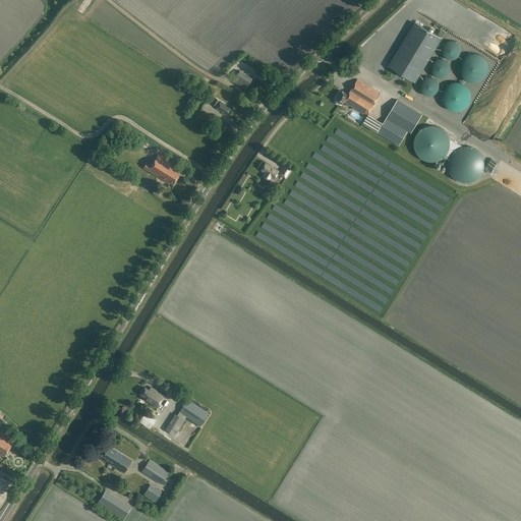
[(82,0),(80,4),(77,1),(74,5),(78,7),(76,10),(81,14),(92,0),(82,0)]
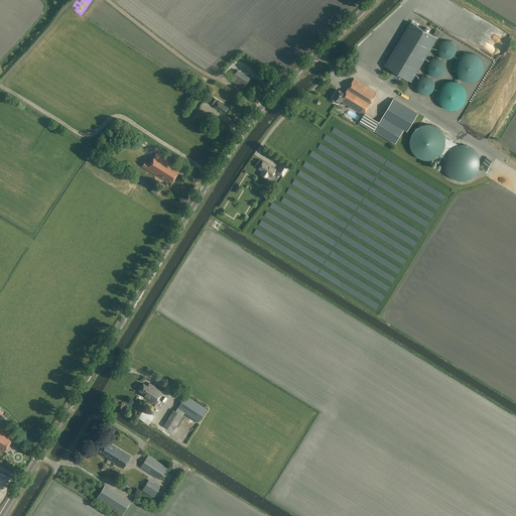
[(412,82),(438,38),(411,22),(385,66),(412,82)]
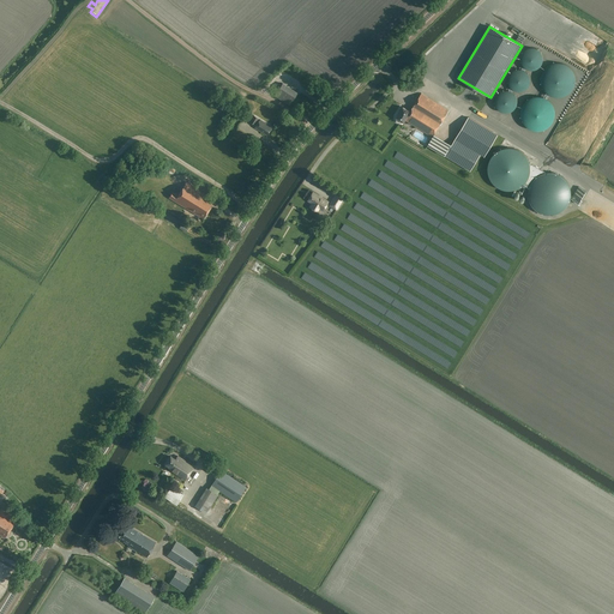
[(529,71),(533,71),(536,71),(540,68),(542,65),(543,61),(543,58),(542,53),(539,50),(535,49),(531,48),(528,49),(524,52),(522,54),(521,58),(521,62),(522,66),(525,68),(529,71)]
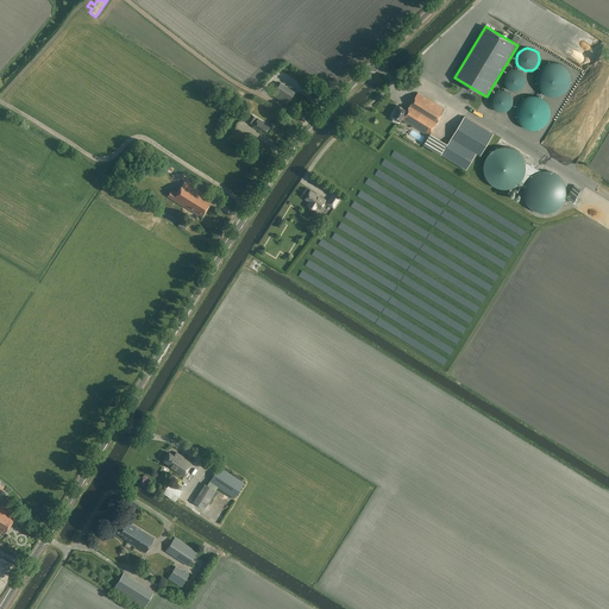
[(571,76),(567,70),(563,66),(556,63),(548,63),(542,67),(539,73),(537,80),(538,87),(542,93),(548,96),(556,96),(563,95),(567,90),(571,83),(571,76)]
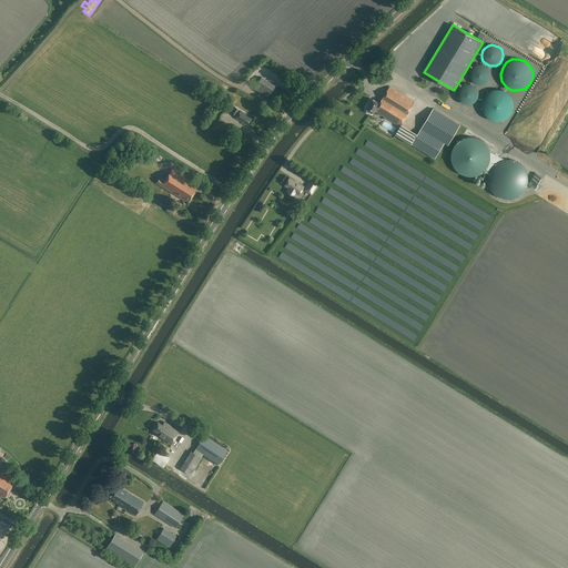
[(484,64),(479,64),(475,66),(472,69),(470,74),(470,79),(474,82),(477,84),(482,85),(486,83),(489,80),(492,75),(490,71),(487,67),(484,64)]
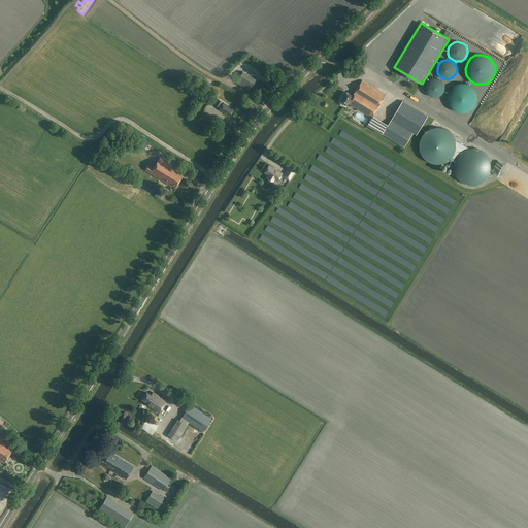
[(249,91),(256,80),(243,72),(236,83),(249,91)]
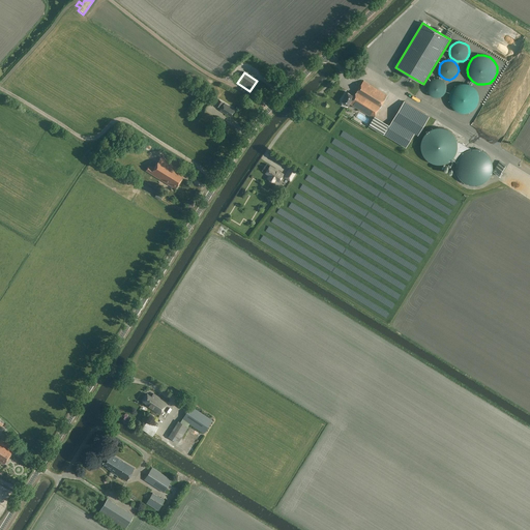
[(446,93),(447,89),(447,85),(445,82),(442,80),(439,78),(435,79),(431,80),(429,83),(428,87),(428,91),(430,94),(432,96),(436,98),(440,97),(443,96),(446,93)]
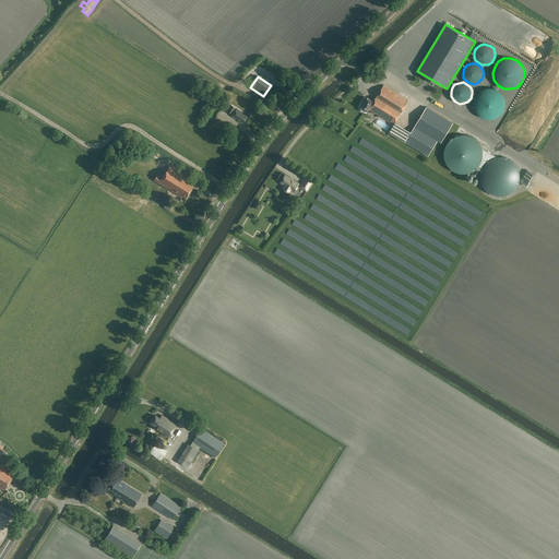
[(395,122),(408,102),(383,85),(373,102),(367,97),(361,107),(361,110),(365,114),(368,111),(369,109),(394,125),(390,132),(428,156),(437,141),(441,143),(448,133),(453,123),(427,107),(411,132),(395,122)]
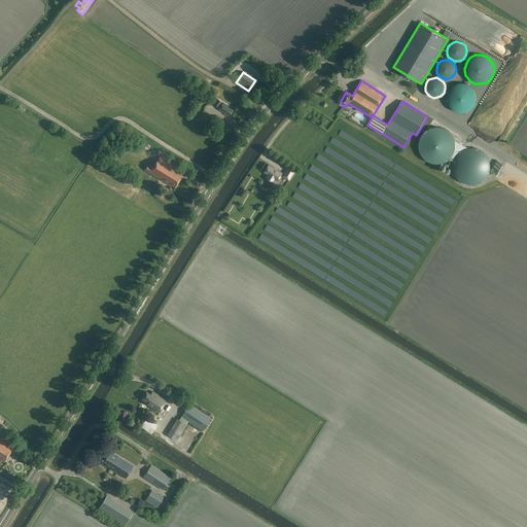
[(476,93),(472,88),(468,84),(463,83),(458,83),(453,85),(449,90),(447,95),(447,100),(449,105),(453,109),(457,112),(463,112),(468,111),(472,108),(476,103),(477,98),(476,93)]
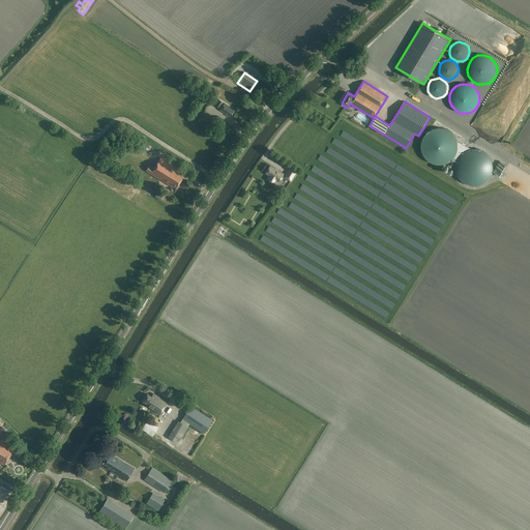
[(225,104),(223,102),(219,100),(215,106),(219,108),(219,107),(222,108),(221,110),(231,117),(235,110),(225,104)]
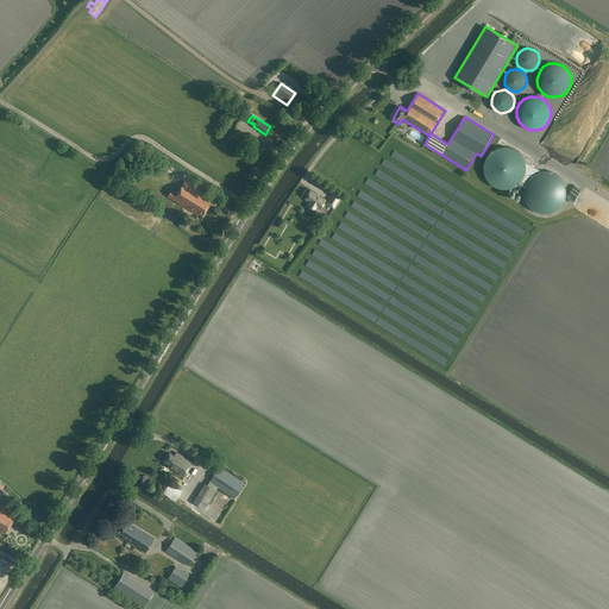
[(502,189),(509,189),(515,187),(521,183),(525,177),(526,171),(526,164),(523,158),(520,152),(514,149),(508,148),(501,148),(495,150),(493,152),(490,154),(485,159),(484,165),(484,173),(487,179),(490,183),(496,188),(502,189)]
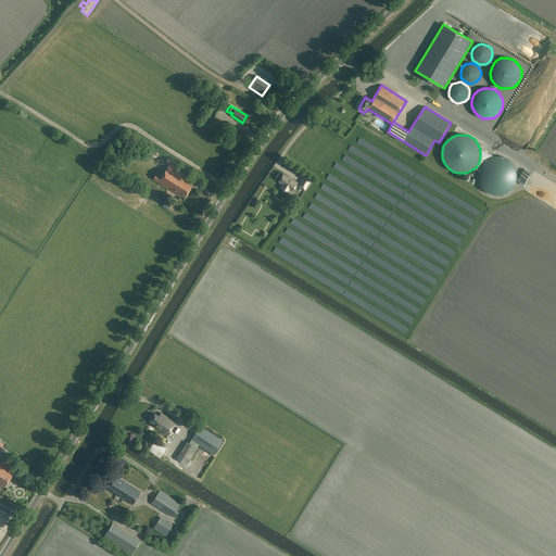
[(487,158),(482,162),(479,166),(478,172),(478,177),(479,182),(481,187),(485,190),(491,193),(496,194),(502,193),(506,191),(510,188),(514,184),(516,178),(516,173),(515,167),(512,163),(508,159),(503,156),(497,155),(492,155),(487,158)]
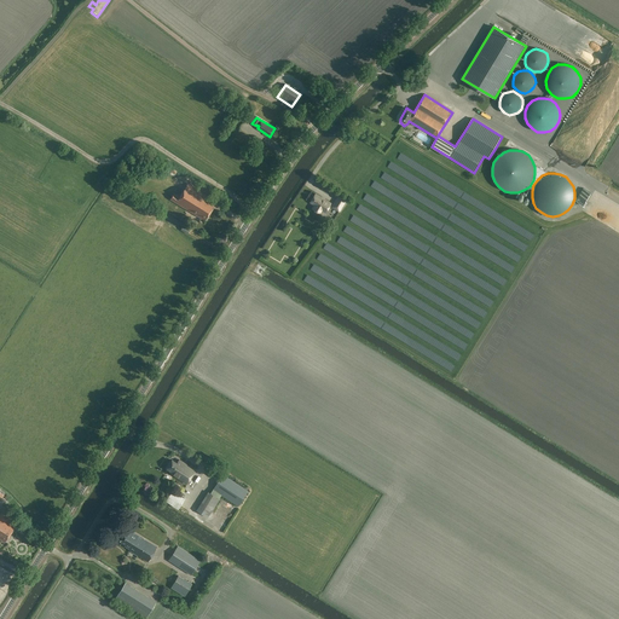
[(215,202),(187,185),(180,196),(174,192),(171,200),(204,220),(215,202)]
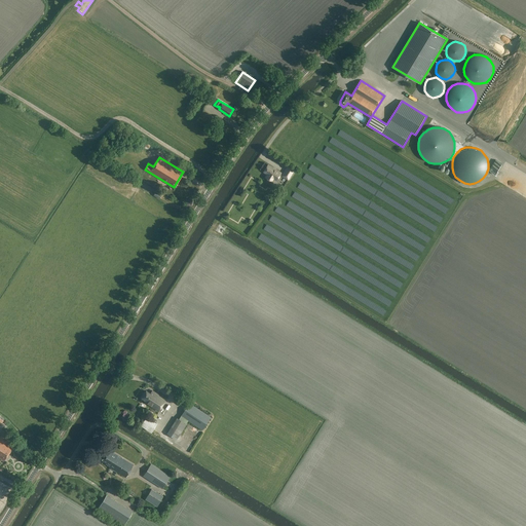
[(276,181),(280,173),(268,164),(264,173),(267,175),(266,178),(271,181),(273,178),(276,181)]
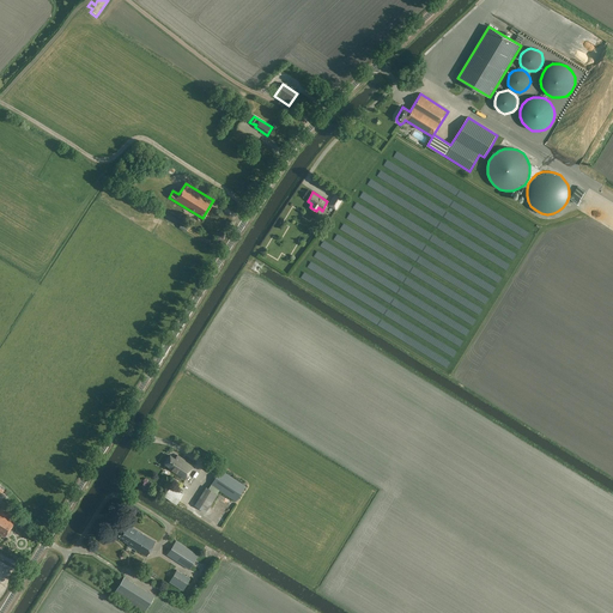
[(338,192),(333,199),(328,206),(335,210),(345,196),(338,192)]
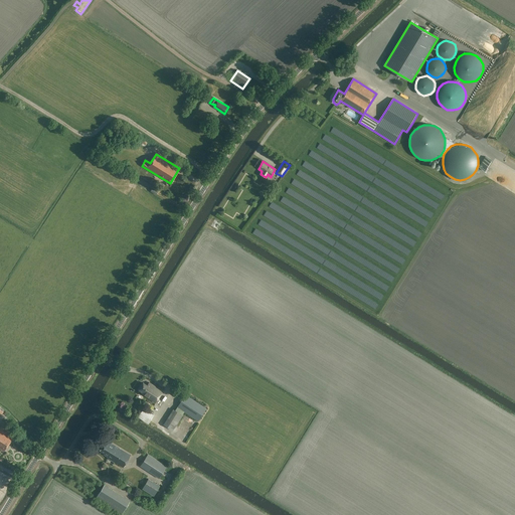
[(163,391),(149,382),(147,385),(143,382),(139,389),(143,392),(142,393),(146,395),(145,396),(156,402),(163,391)]
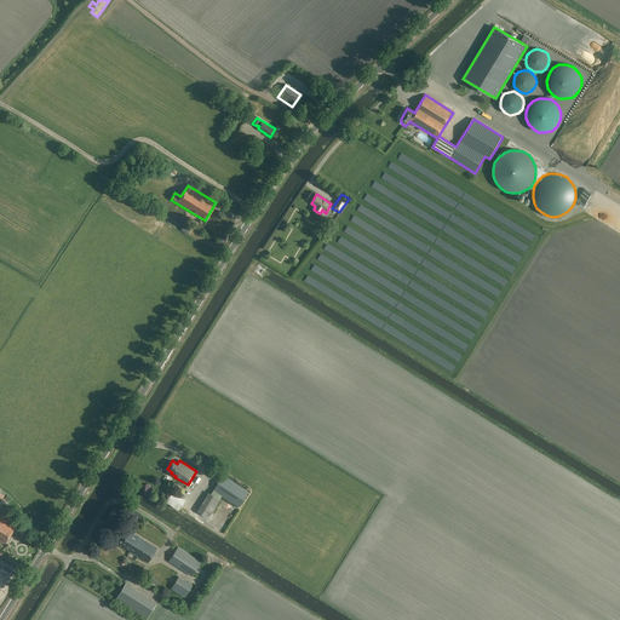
[(239,507),(250,491),(223,475),(211,494),(208,493),(196,511),(208,518),(220,500),(219,500),(222,497),(239,507)]
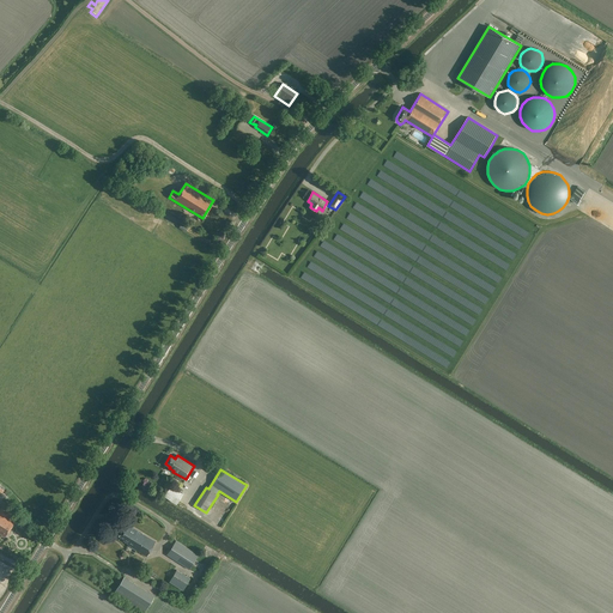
[(176,504),(183,493),(171,486),(164,496),(176,504)]
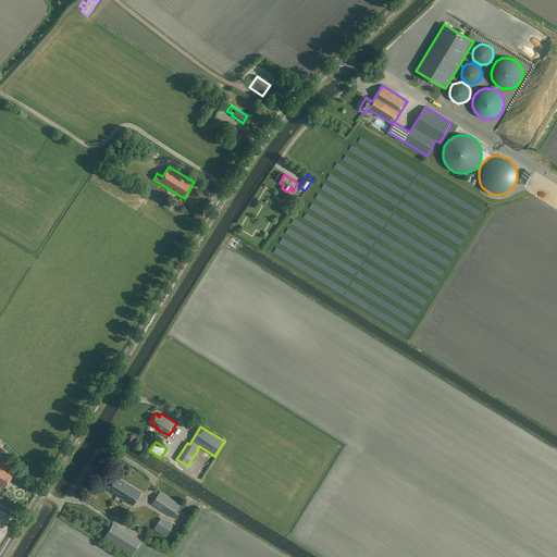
[(1,463),(0,462),(0,485),(4,487),(5,484),(8,485),(9,482),(8,481),(14,471),(8,467),(9,466),(2,461),(1,463)]
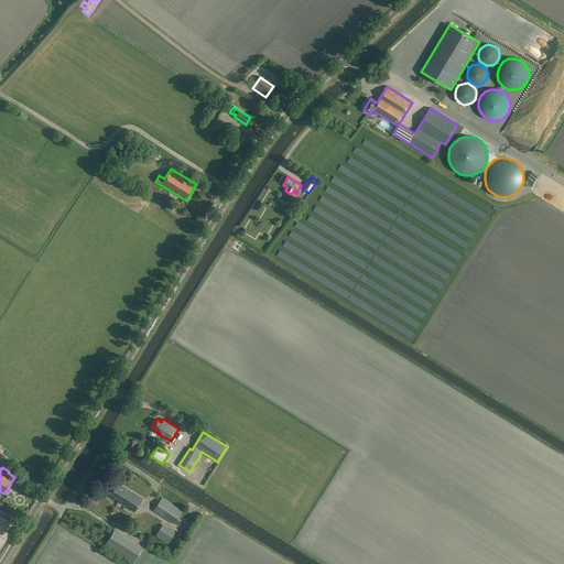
[(142,498),(118,484),(116,486),(115,485),(109,494),(115,496),(114,498),(118,500),(117,501),(134,512),(142,498)]
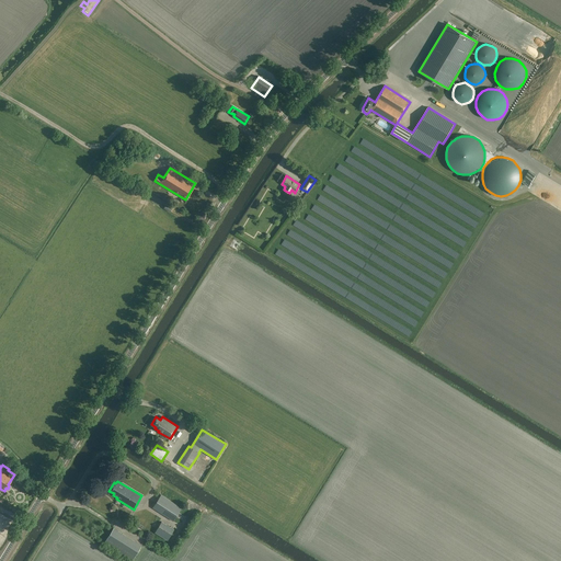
[(173,522),(182,508),(161,495),(152,508),(173,522)]
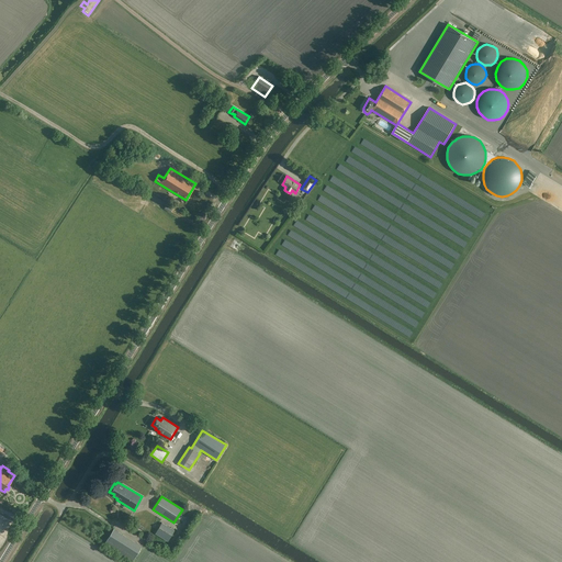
[(168,541),(175,530),(161,523),(155,534),(168,541)]
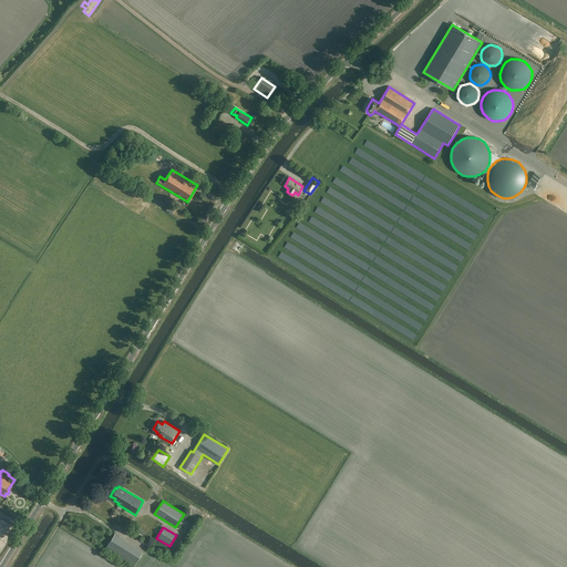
[(134,566),(144,552),(115,534),(105,548),(134,566)]
